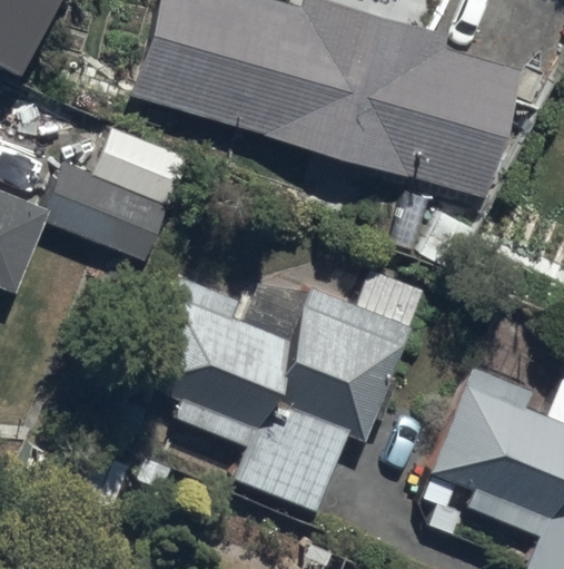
[(0,0),(0,66),(13,72),(50,0),(0,0)]
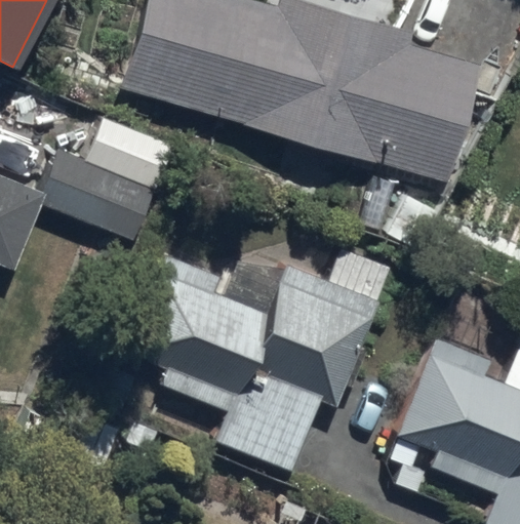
[(146,0),(120,88),(446,182),(480,66),(407,46),(411,32),(301,0),(279,0),(278,6),(254,0),(146,0)]
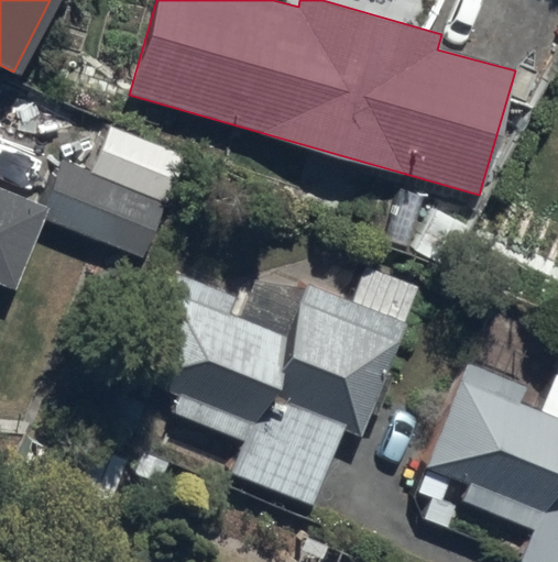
[(184,156),(109,125),(90,172),(166,201),(184,156)]
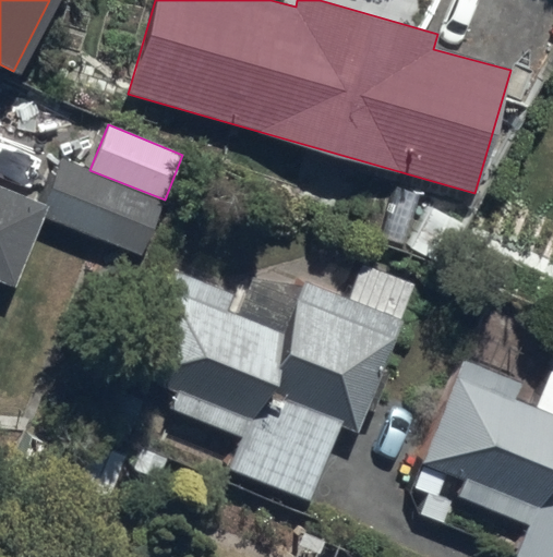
[(161,203),(67,164),(45,215),(141,254),(161,203)]
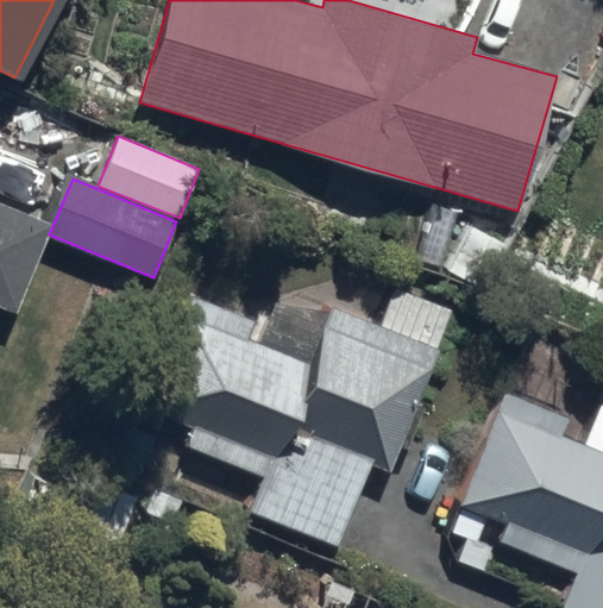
[(0,306),(14,312),(49,226),(0,206),(0,306)]
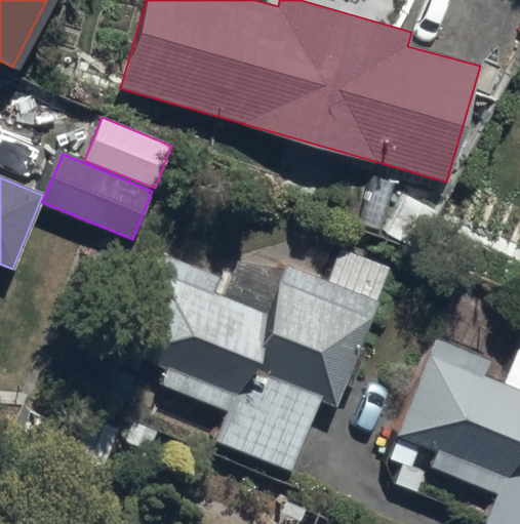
[(215,442),(291,472),(320,401),(336,408),(380,303),(287,265),(268,313),(213,291),(220,276),(164,254),(125,353),(166,369),(160,385),(228,411),(215,442)]
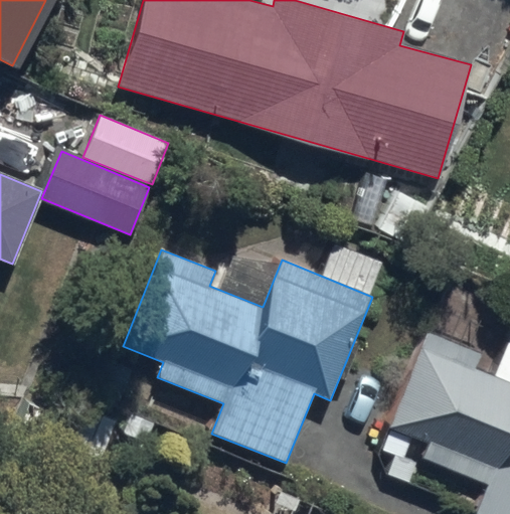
[(509,513),(509,342),(495,377),(475,369),(481,354),(428,333),(389,429),(429,444),(422,459),(488,485),(476,513),(509,513)]
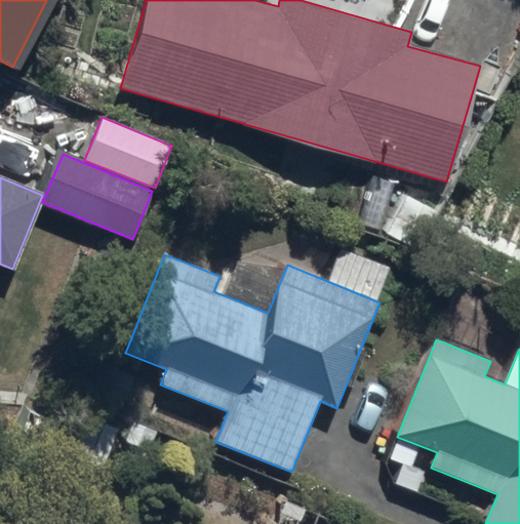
[(73,456),(104,469),(120,428),(89,416),(73,456)]
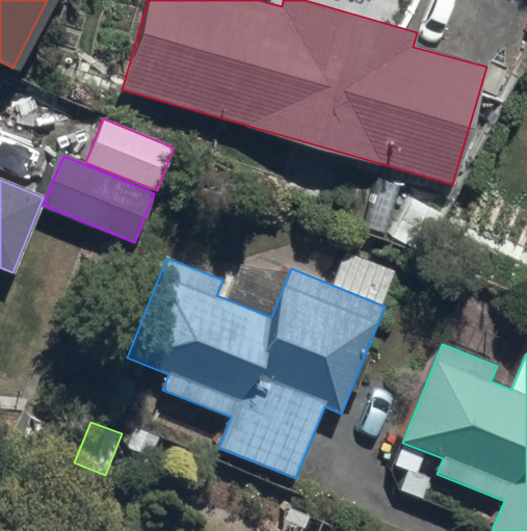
All buildings are outlined.
